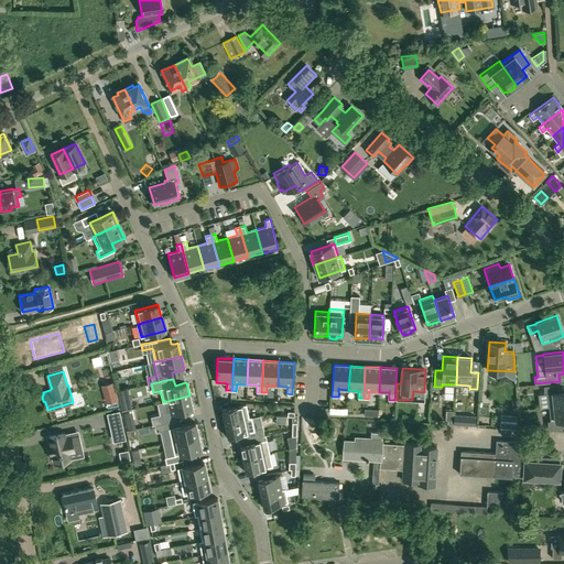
[(106,402),(118,400),(114,382),(101,386),(106,402)]
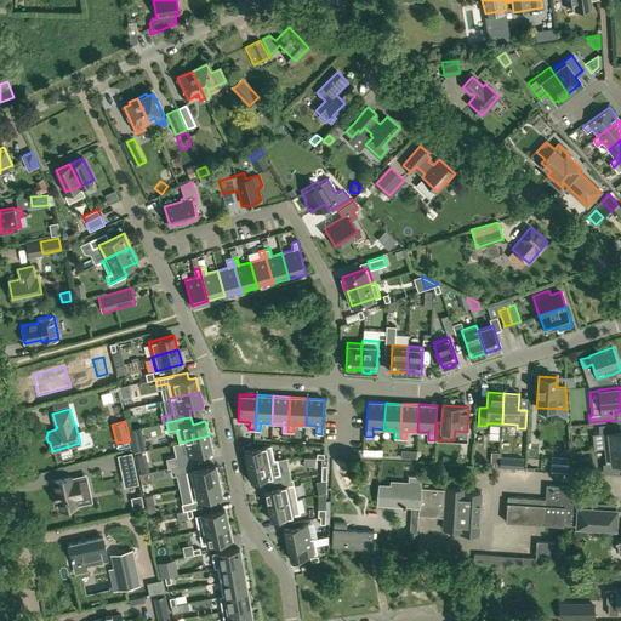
[(616,422),(598,425),(599,433),(603,433),(604,448),(620,445),(620,429),(617,431),(616,422)]
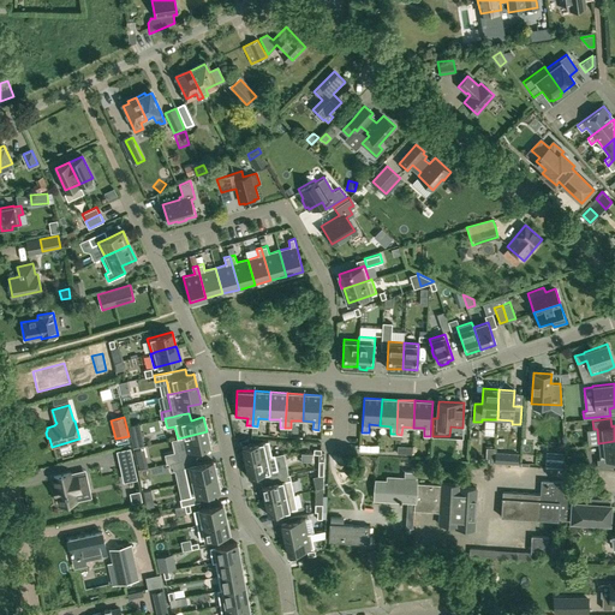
[(174,452),(165,454),(167,463),(168,463),(193,458),(192,451),(197,449),(210,447),(207,431),(183,437),(178,439),(172,440),(174,452)]
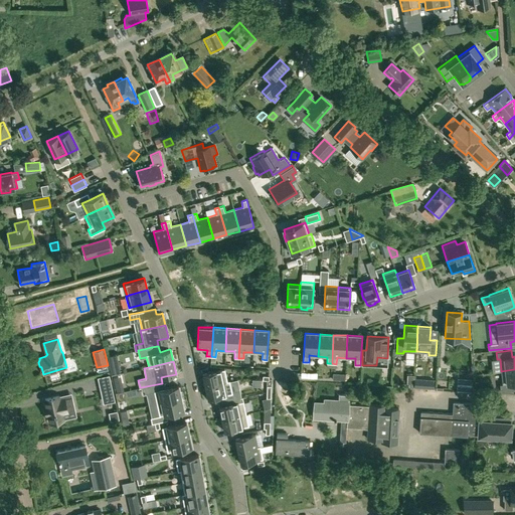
[(224,369),(202,374),(205,386),(229,381),(229,380),(227,381),(224,369)]
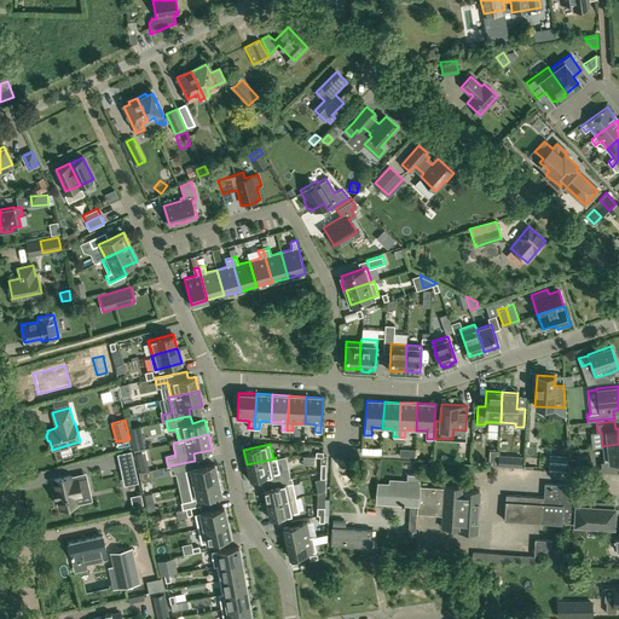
[(618,460),(618,444),(602,446),(603,462),(601,462),(602,470),(618,468),(618,464),(618,461),(618,460)]
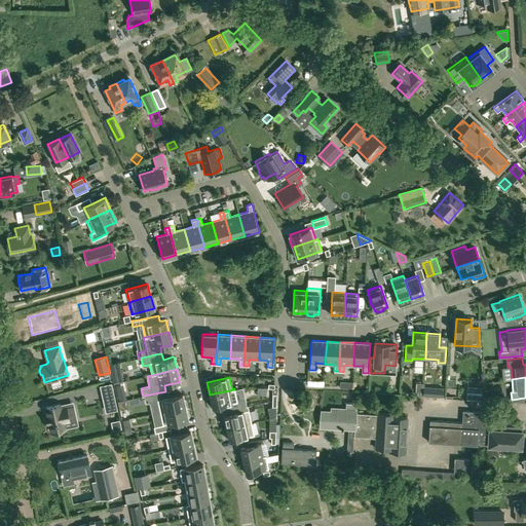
[(234,389),(210,395),(213,407),(221,405),(222,411),(227,410),(247,406),(245,398),(237,400),(234,389)]
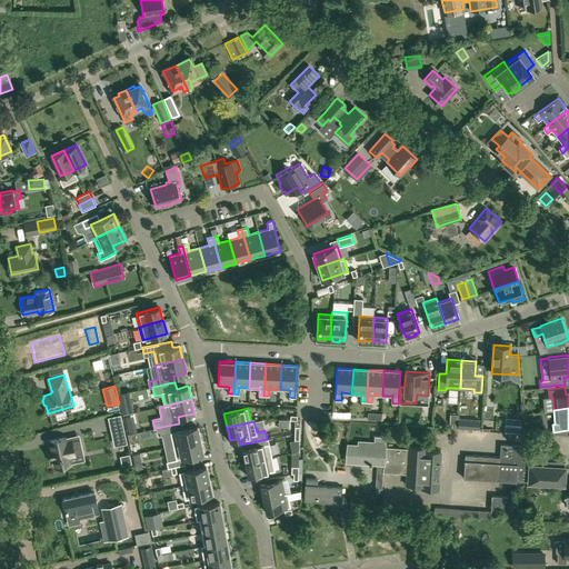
[(127,425),(129,432),(137,431),(135,423),(127,425)]
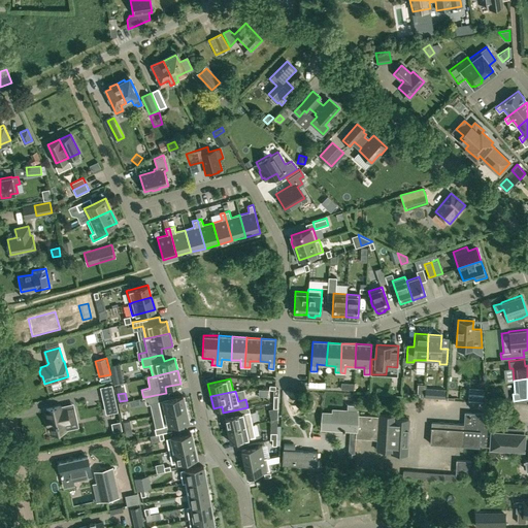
[(166,393),(144,397),(146,404),(151,403),(158,402),(158,401),(168,399),(166,393)]
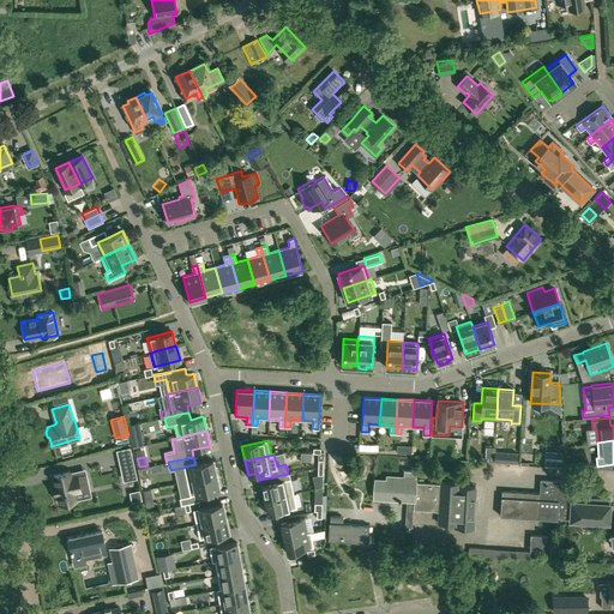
[(196,464),(184,467),(184,468),(187,481),(216,475),(212,459),(196,464)]
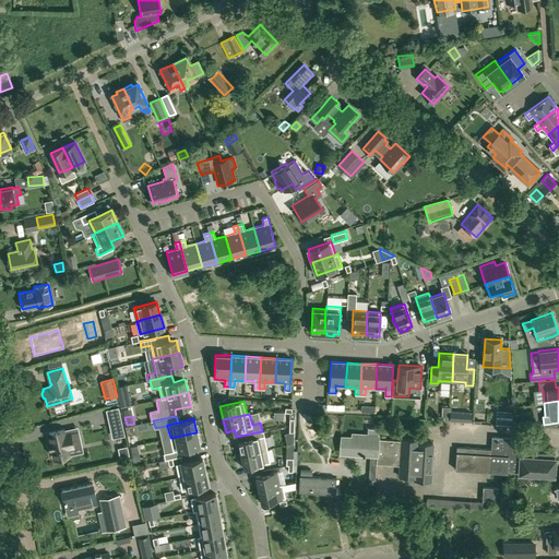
[(121,420),(109,423),(113,438),(125,436),(121,420)]
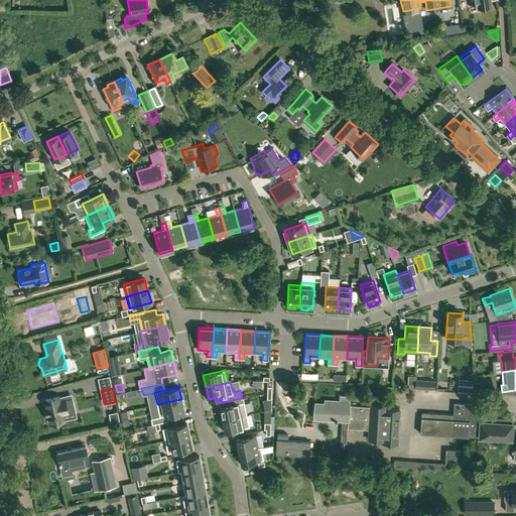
[(46,409),(44,409),(46,416),(48,416),(50,424),(66,421),(65,419),(63,414),(76,411),(73,397),(60,400),(59,397),(59,395),(44,398),(47,408),(46,409)]
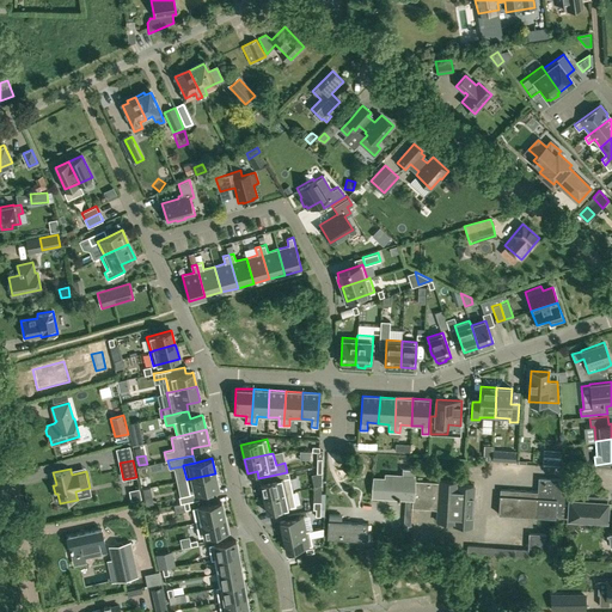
[(473,485),(457,485),(457,482),(440,481),(439,483),(414,481),(414,477),(410,477),(410,470),(402,469),(402,477),(387,476),(386,479),(374,479),(373,496),(398,497),(398,499),(399,499),(399,497),(405,497),(404,526),(411,526),(411,508),(438,510),(436,522),(454,524),(453,526),(471,527),(473,485)]
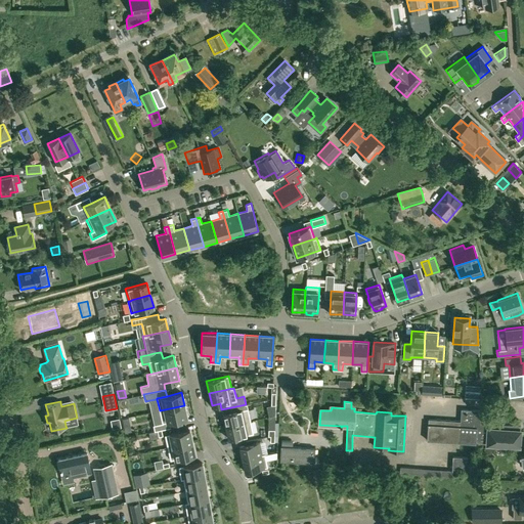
[(227,412),(222,413),(225,426),(251,421),(247,404),(246,404),(226,408),(227,412)]
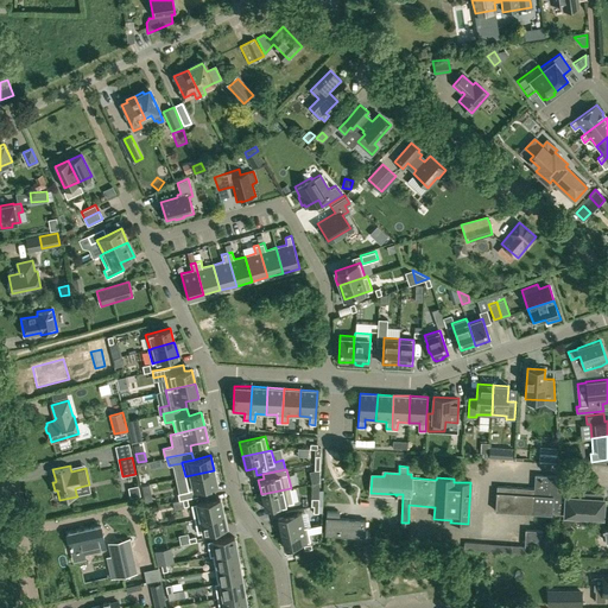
[(214,470),(185,476),(188,491),(217,485),(214,470)]
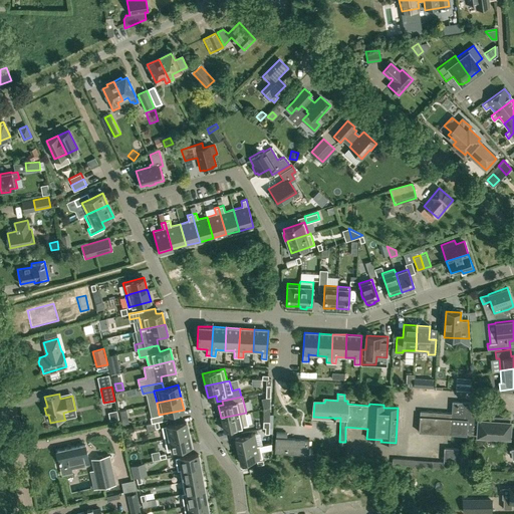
[(475,411),(475,415),(471,415),(472,403),(452,402),(452,413),(420,411),(419,432),(466,435),(466,434),(476,434),(476,436),(509,438),(511,418),(479,416),(479,411),(475,411)]
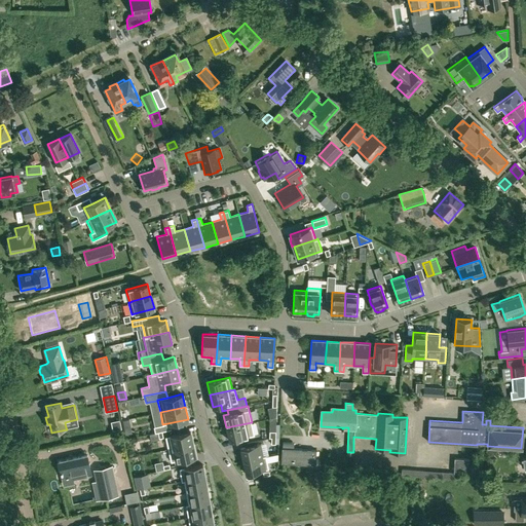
[(252,422),(226,427),(229,441),(254,435),(252,422)]
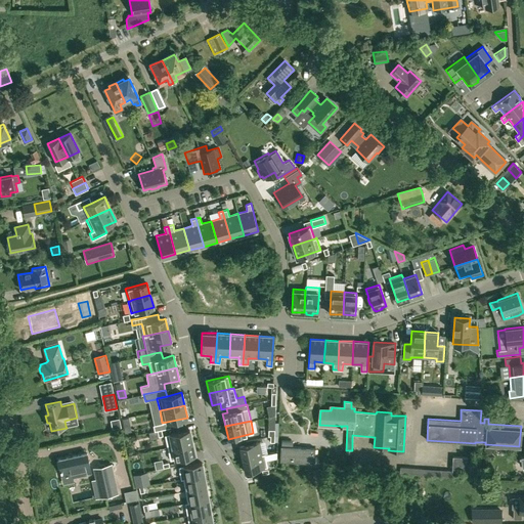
[(192,442),(189,429),(165,435),(168,447),(192,442)]
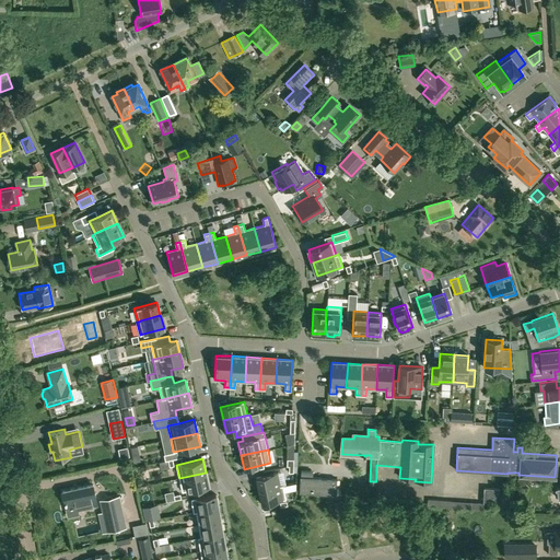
[(209,486),(206,473),(179,478),(182,491),(209,486)]
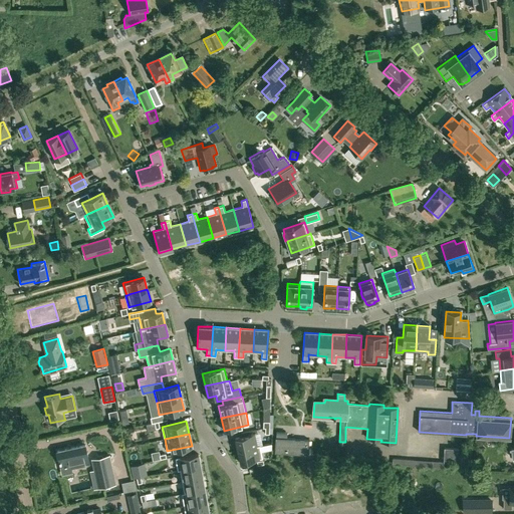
[(237,451),(260,446),(259,445),(257,446),(255,434),(235,438),(237,451)]
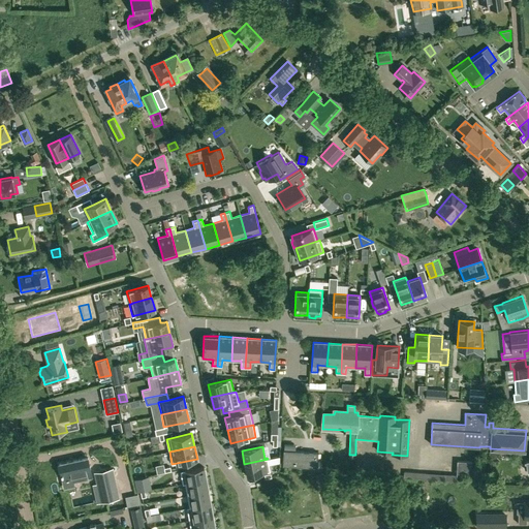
[(317,468),(318,453),(283,450),(282,465),(317,468)]
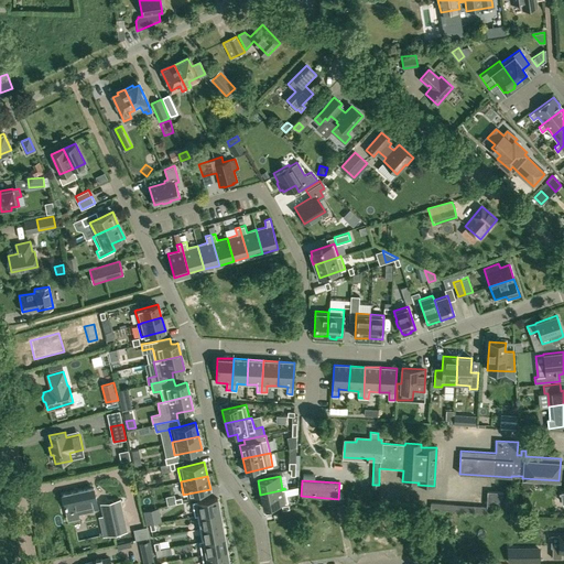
[(94,488),(62,495),(66,511),(76,509),(85,508),(85,511),(94,510),(98,509),(94,488)]
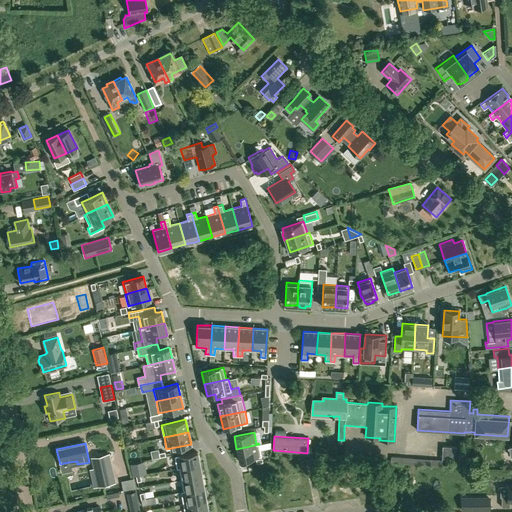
[(239,461),(261,456),(259,444),(236,449),(239,461)]
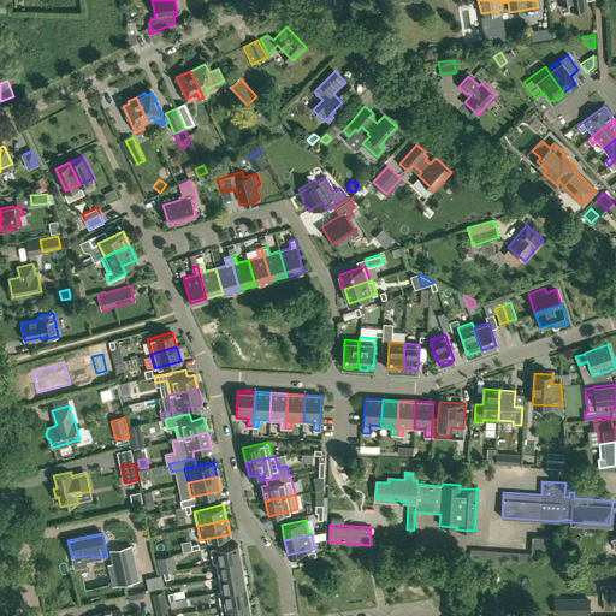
[(471,549),(469,556),(539,561),(540,554),(549,555),(550,537),(533,535),(532,554),(471,549)]
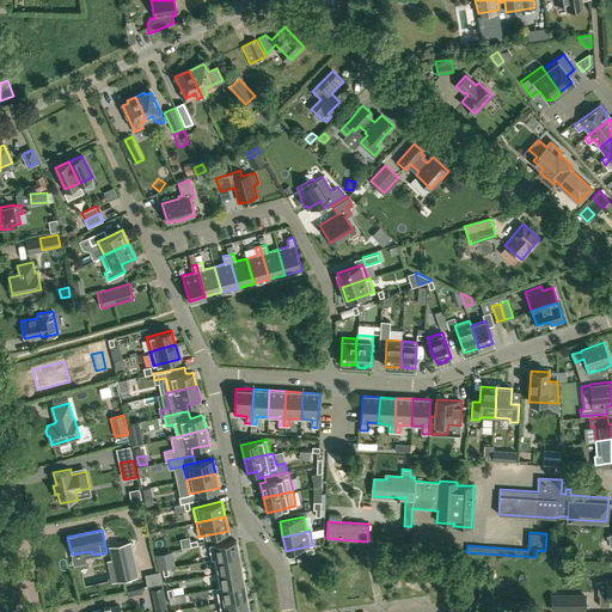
[(208,545),(212,560),(238,555),(236,540),(208,545)]
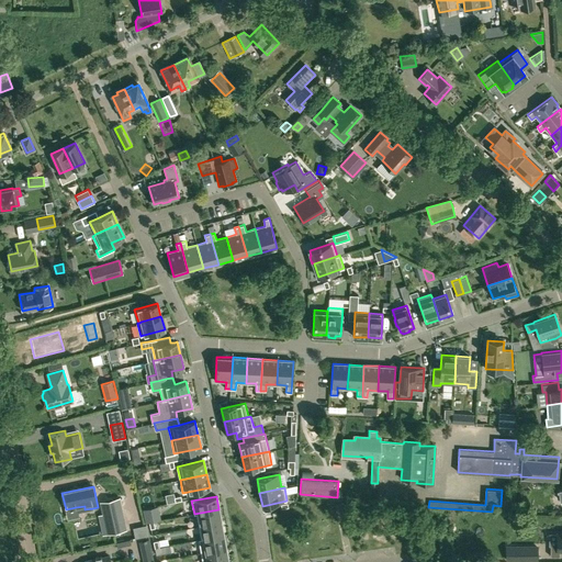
[(103,515),(107,534),(126,529),(120,498),(100,502),(103,515)]
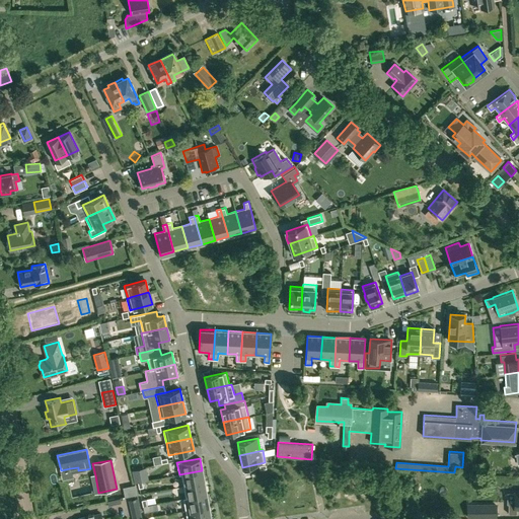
[(183,486),(204,483),(202,470),(179,474),(181,474),(183,486)]
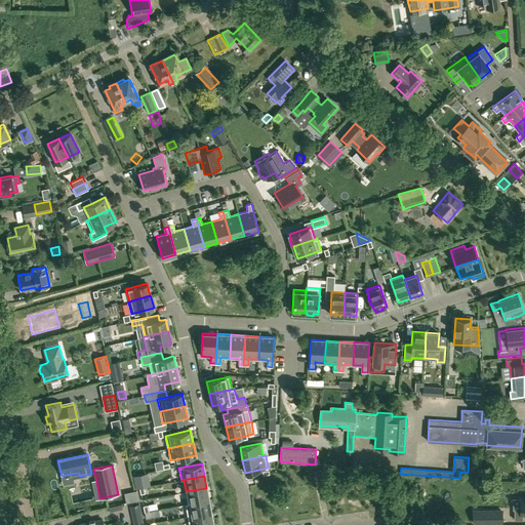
[(186,503),(186,505),(209,500),(206,488),(186,491),(188,503),(186,503)]
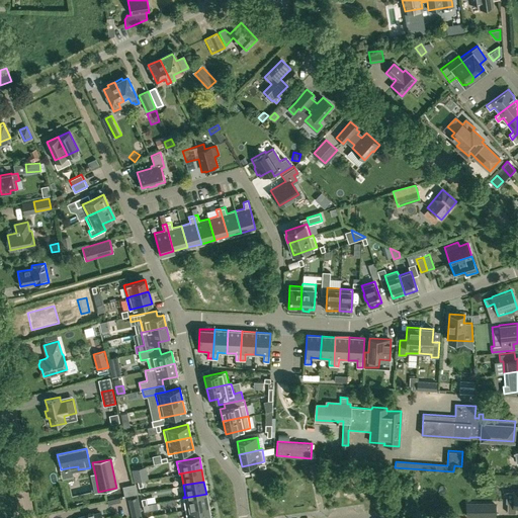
[(517,491),(513,491),(513,503),(507,503),(507,512),(515,512),(515,507),(517,507),(517,491)]
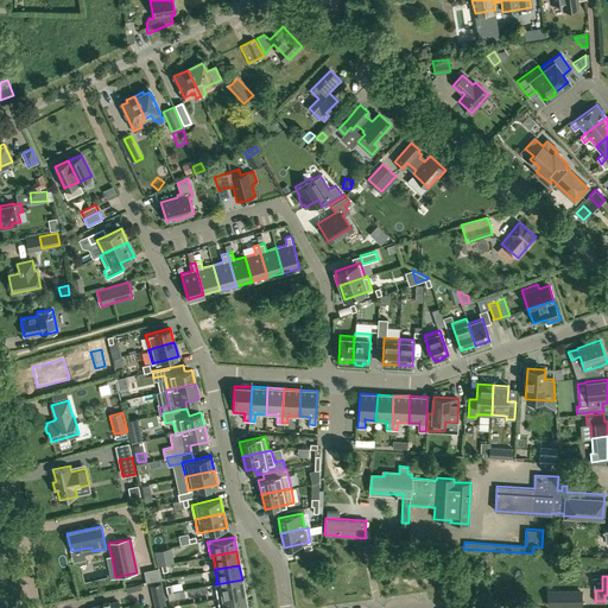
[(217,599),(245,593),(242,580),(215,584),(217,599)]
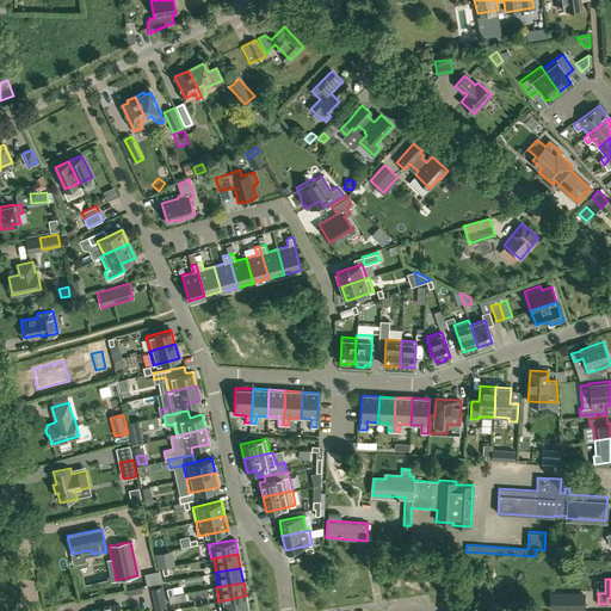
[(150,588),(155,610),(166,609),(161,586),(150,588)]
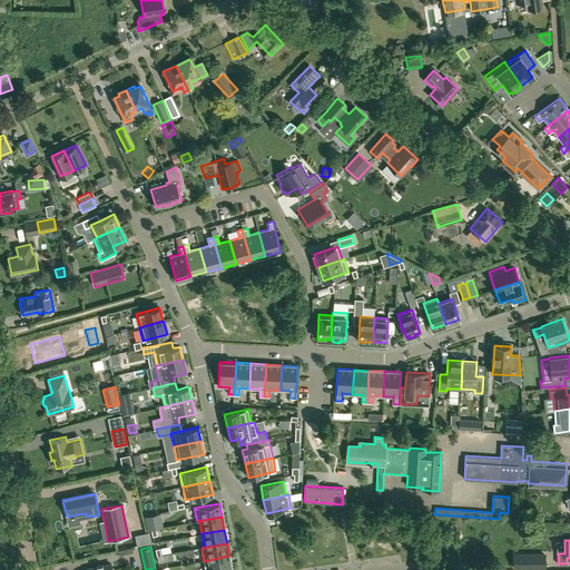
[(534,553),(534,568),(544,568),(544,553),(534,553)]
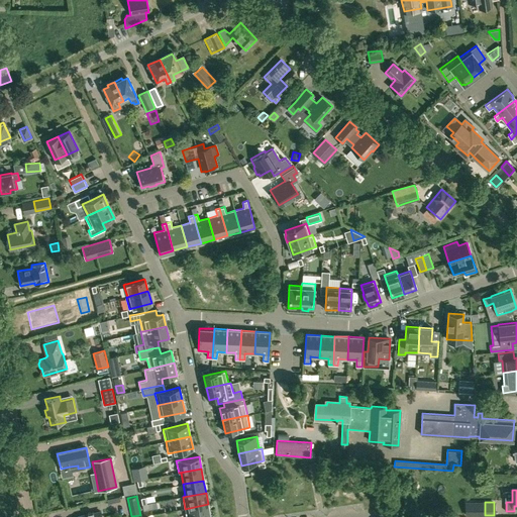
[(205,516),(210,516),(208,504),(185,509),(186,516),(205,516)]
